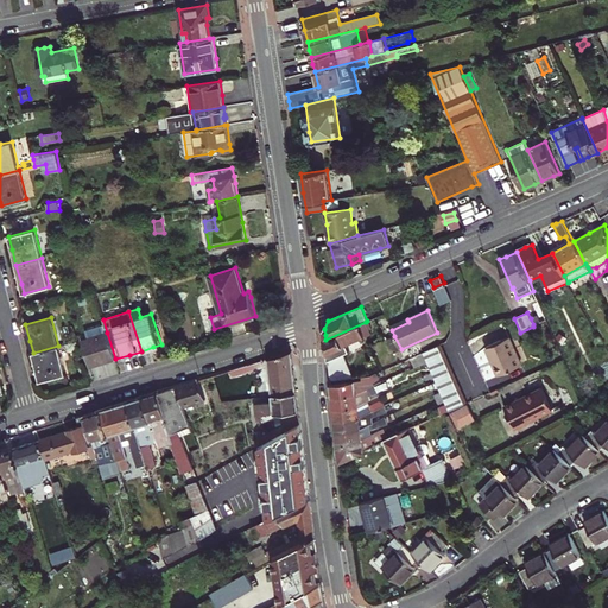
[(409,322),(407,320),(403,322),(391,327),(392,330),(409,322)]
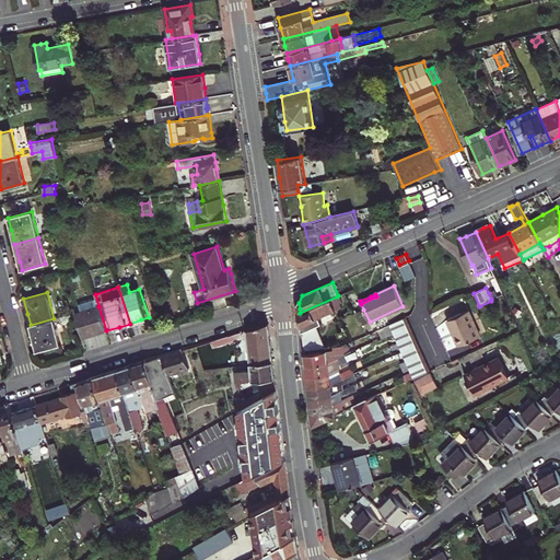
[(316,326),(323,323),(321,316),(337,310),(337,311),(342,307),(340,303),(337,296),(300,313),(302,333),(304,351),(326,348),(316,326)]
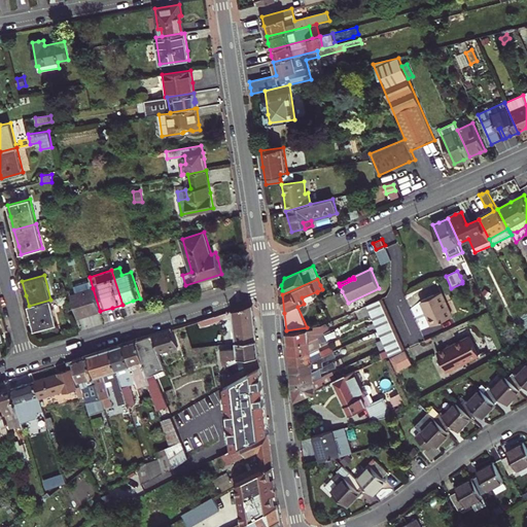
[(91,314),(100,311),(93,288),(70,295),(77,317),(91,314)]
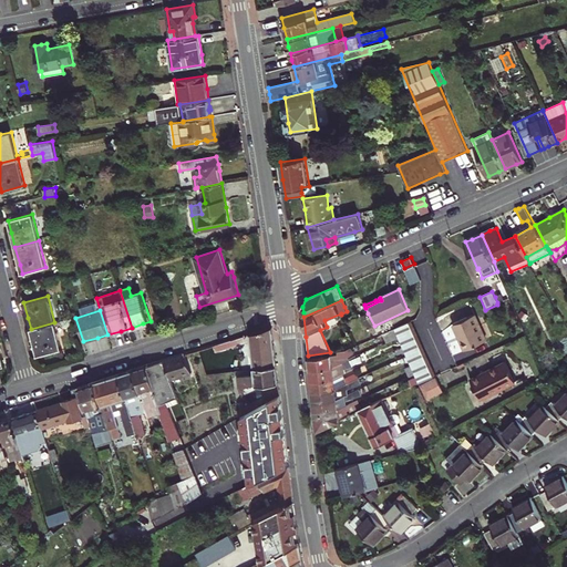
[(374,326),(368,313),(363,316),(367,325),(369,323),(370,328),(374,326)]
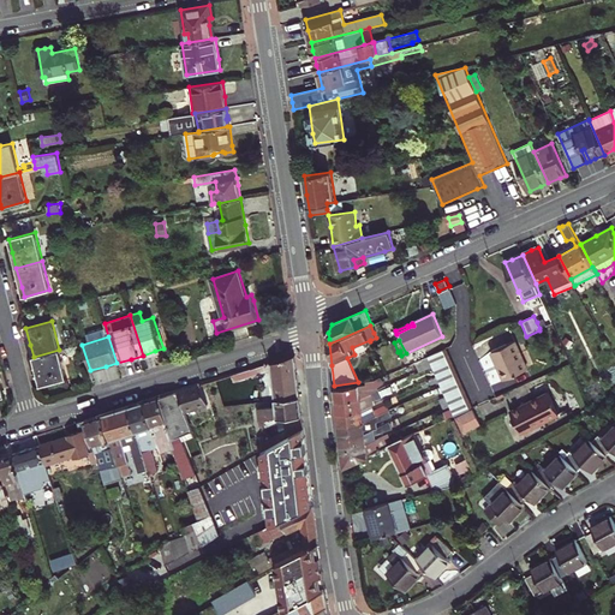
[(499,365),(505,380),(517,374),(527,369),(515,341),(491,352),(499,365)]
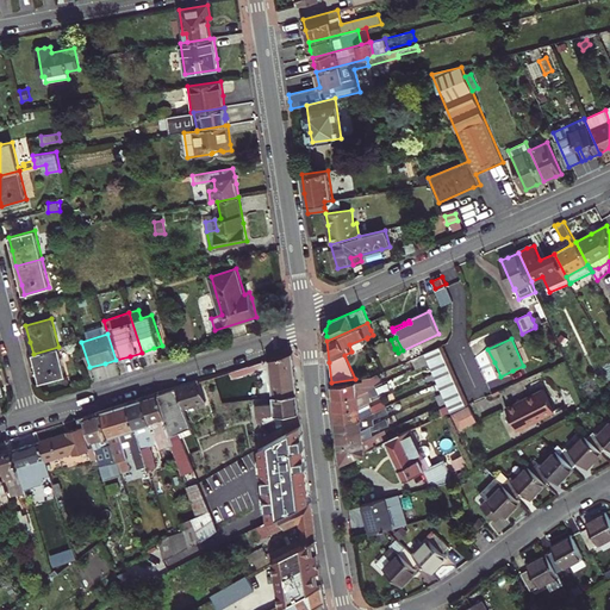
[(58,347),(62,360),(70,358),(69,349),(66,349),(66,346),(58,347)]
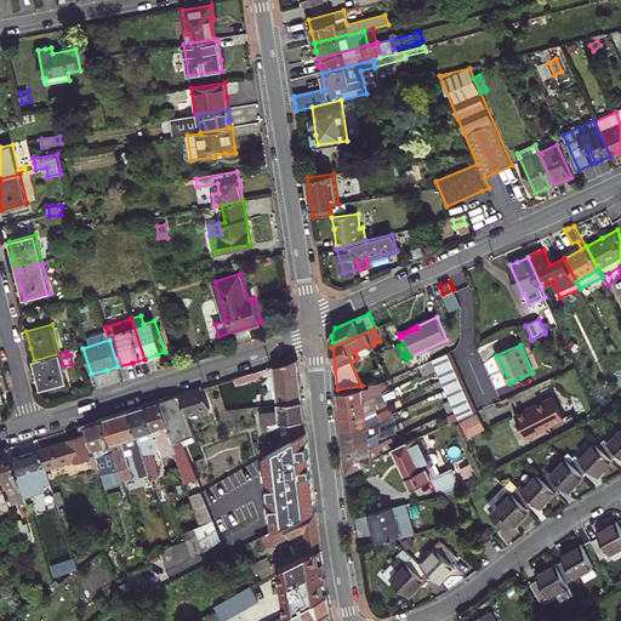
[(63,366),(60,353),(34,360),(39,380),(41,389),(68,382),(63,366)]
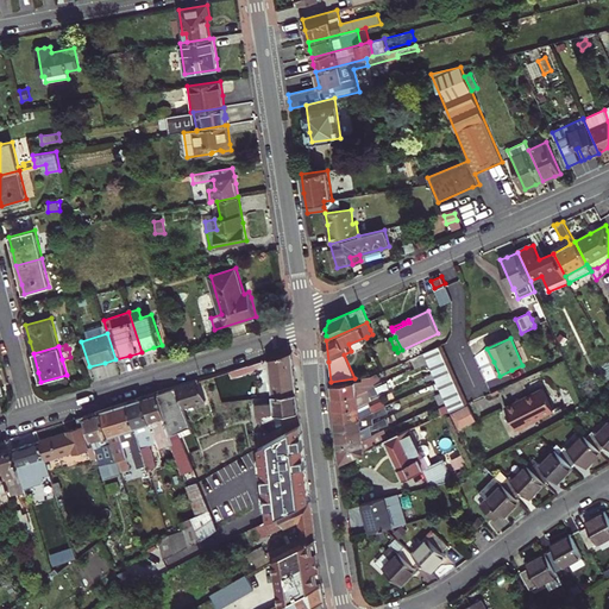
[(449,365),(440,346),(425,353),(424,353),(428,363),(433,372),(449,365)]
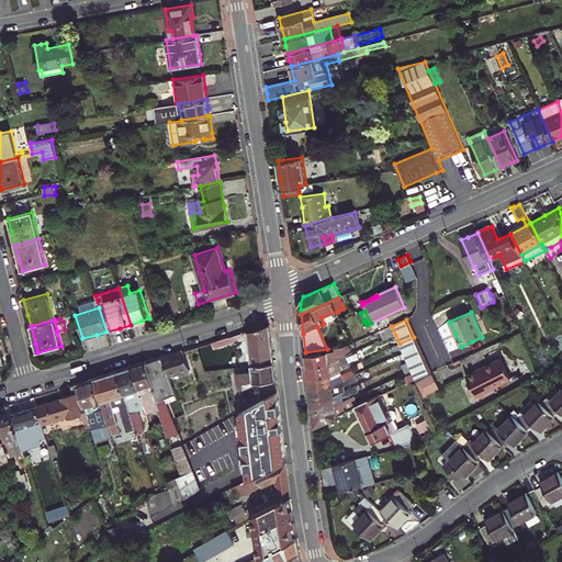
[(272,344),(270,325),(248,332),(232,337),(234,343),(249,337),(253,364),(274,361),(272,344)]
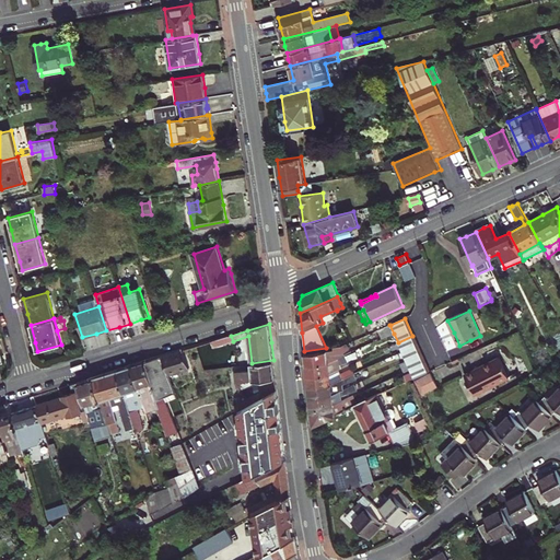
[(383,339),(394,334),(389,325),(378,329),(383,339)]
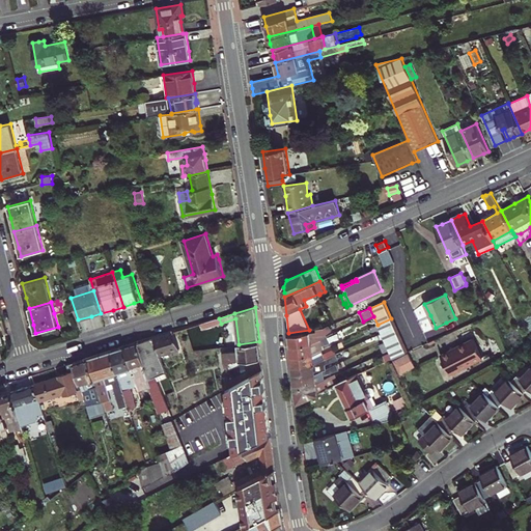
[(378,325),(382,334),(395,328),(391,318),(378,325)]
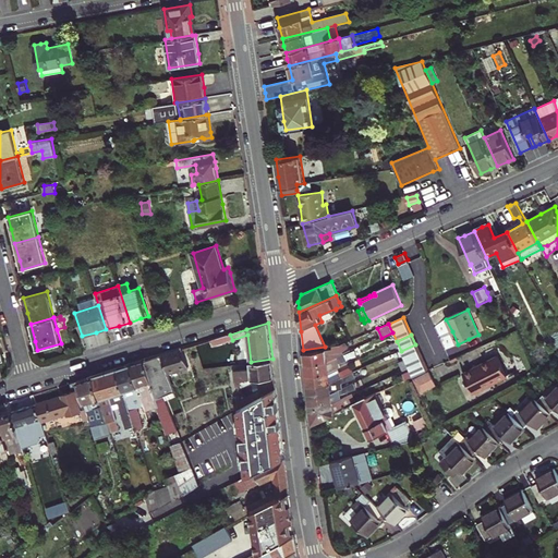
[(482,341),(478,335),(469,339),(472,346),(482,341)]
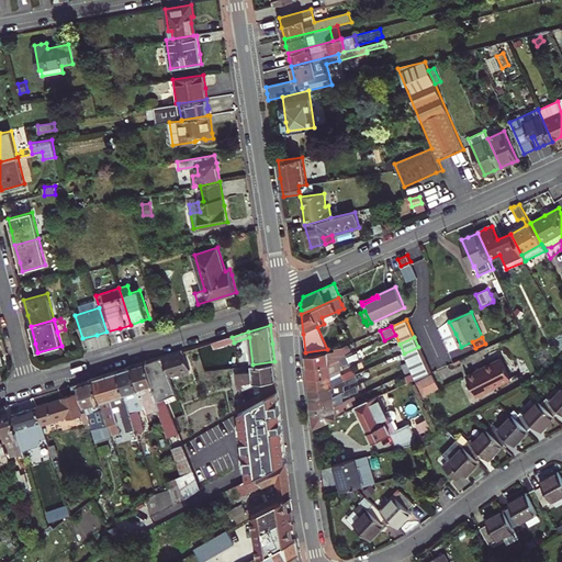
[(212,343),(214,349),(229,344),(227,338),(212,343)]
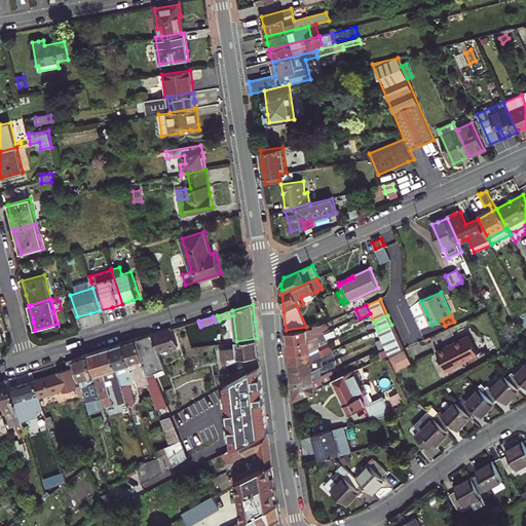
[(308,340),(323,334),(323,332),(329,328),(325,323),(321,325),(313,326),(313,329),(287,332),(287,338),(288,343),(308,340)]
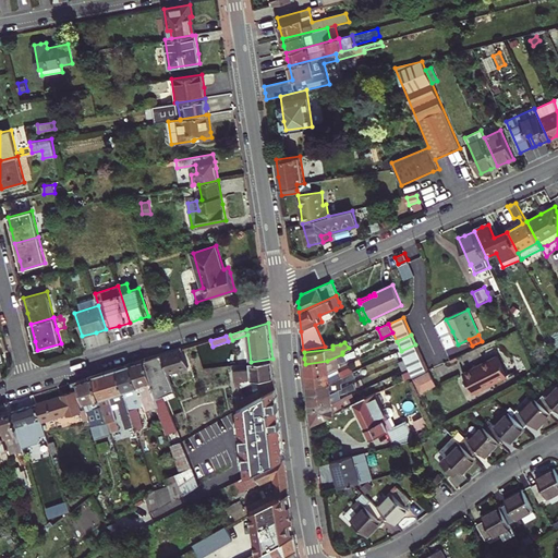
[(404,360),(420,353),(415,344),(401,351),(404,360)]
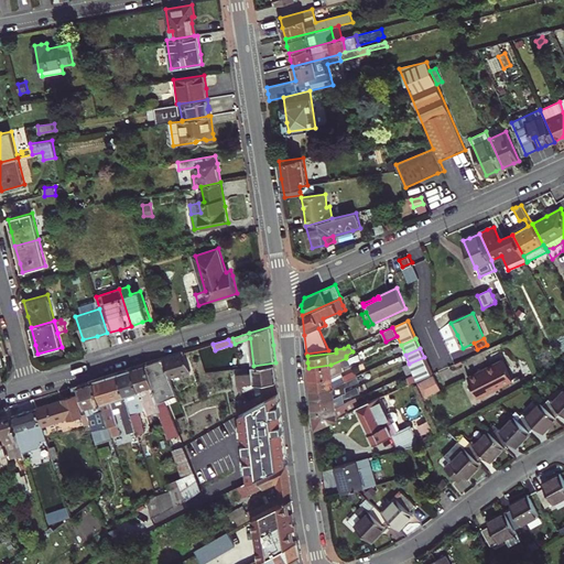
[(170,377),(191,370),(184,353),(174,356),(163,359),(170,377)]
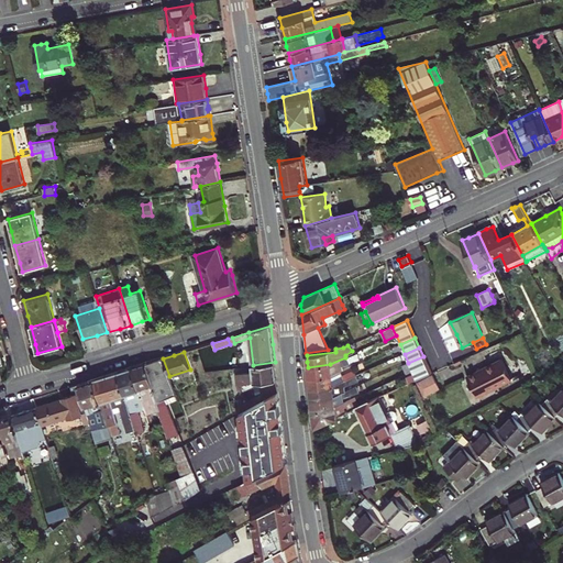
[(331,375),(341,372),(343,371),(342,366),(350,364),(360,360),(357,354),(348,359),(348,356),(345,357),(330,364),(308,367),(308,372),(309,378),(331,375)]
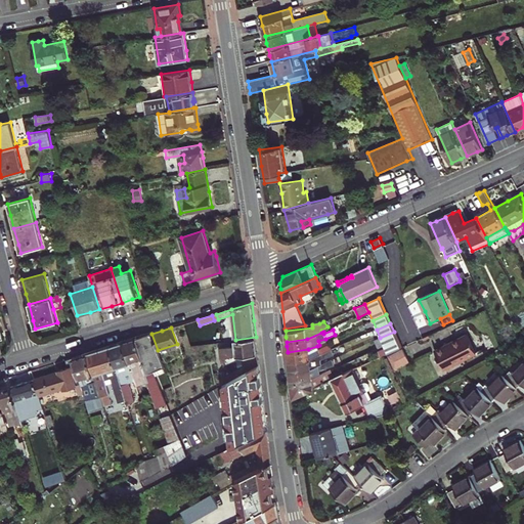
[(384,346),(397,340),(394,332),(380,338),(381,339),(384,346)]
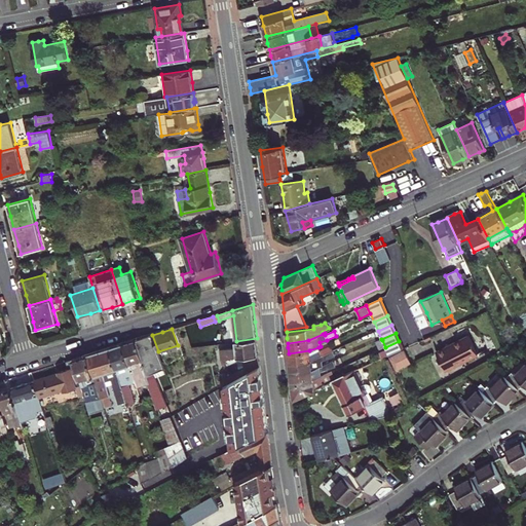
[(156,407),(166,403),(156,377),(154,373),(165,369),(158,351),(152,335),(144,337),(137,339),(143,361),(144,361),(148,375),(146,375),(149,384),(156,407)]
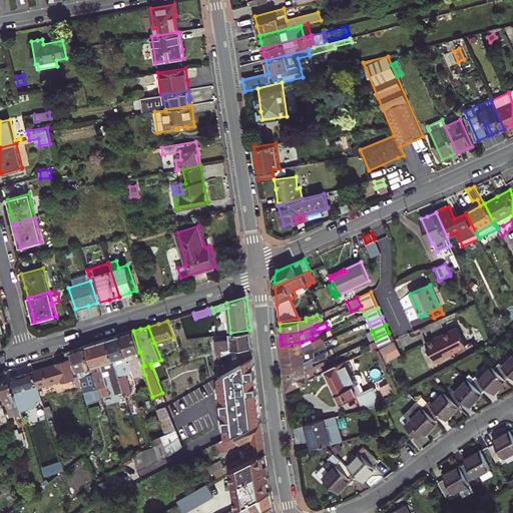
[(466,346),(457,328),(426,344),(431,353),(435,362),(466,346)]
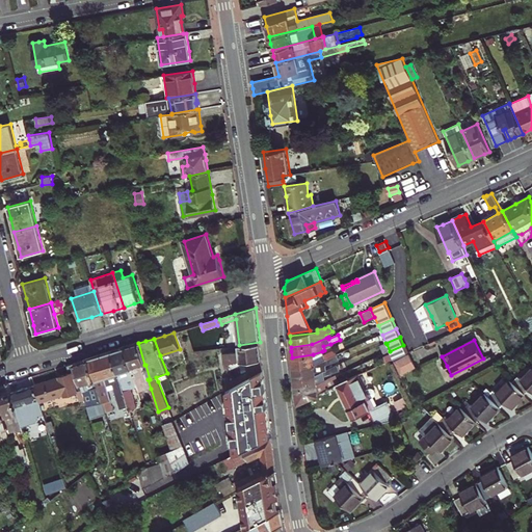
[(488,340),(495,355),(502,352),(496,341),(488,340)]
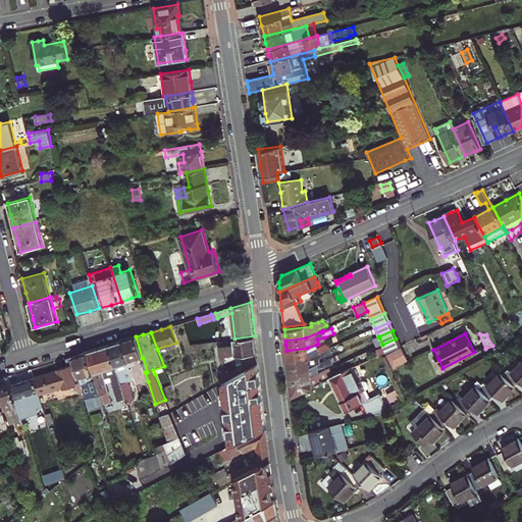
[(257,351),(255,335),(235,338),(236,345),(219,347),(220,357),(221,357),(222,362),(225,361),(224,357),(242,353),(244,364),(238,367),(218,378),(221,384),(258,363),(257,351)]
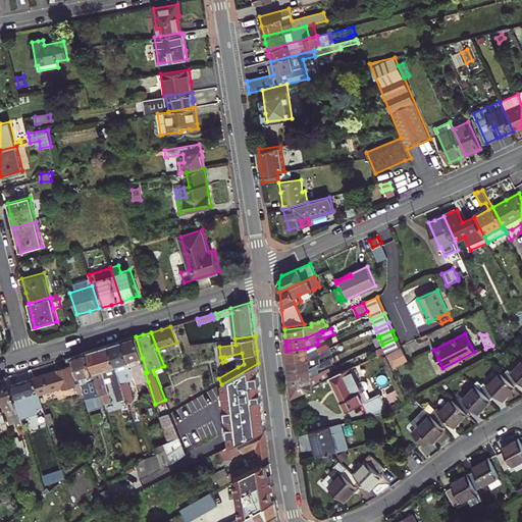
[(134,375),(137,384),(148,381),(145,372),(147,372),(143,358),(142,358),(136,336),(129,338),(122,341),(134,375)]
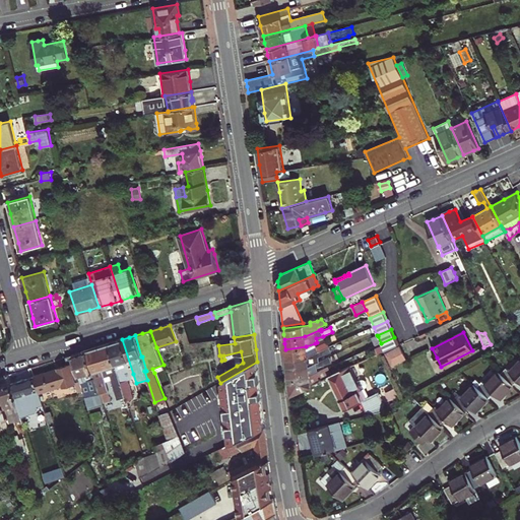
[(381,343),(378,336),(372,338),(375,346),(381,343)]
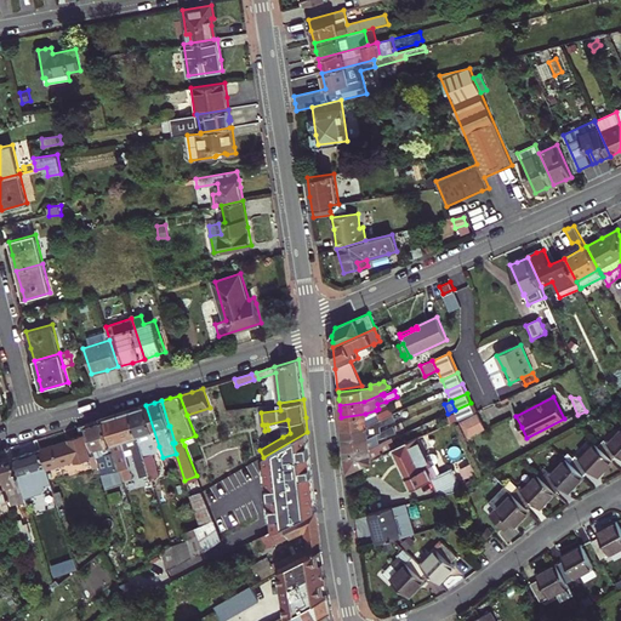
[(476,411),(471,403),(455,410),(456,412),(459,420),(460,420),(472,414),(476,411)]
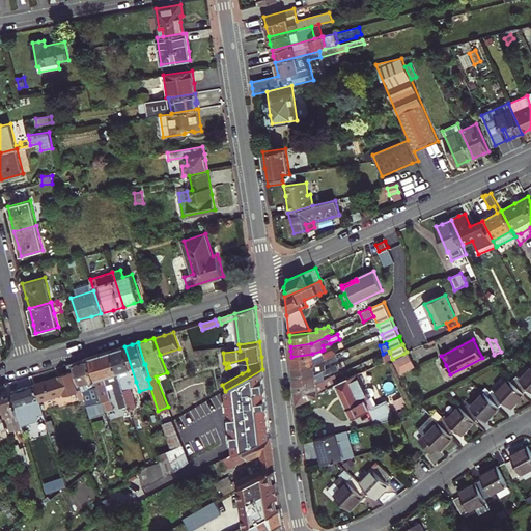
[(130,409),(137,407),(130,384),(128,385),(127,381),(134,379),(135,383),(136,382),(124,346),(117,348),(111,351),(129,406),(130,409)]
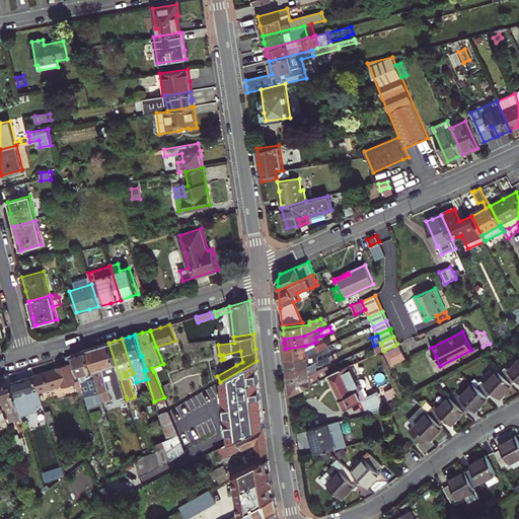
[(306,356),(328,346),(326,342),(316,347),(314,343),(305,346),(285,349),(286,353),(286,359),(306,356)]
